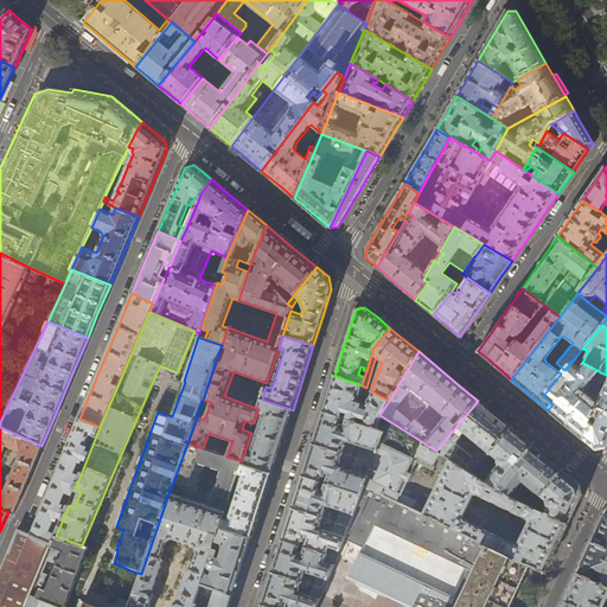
[(582,363),(574,359),(564,370),(561,374),(543,396),(553,404),(548,410),(563,422),(595,449),(605,447),(606,442),(606,375),(600,372),(596,381),(606,385),(596,406),(581,393),(599,371),(582,363)]
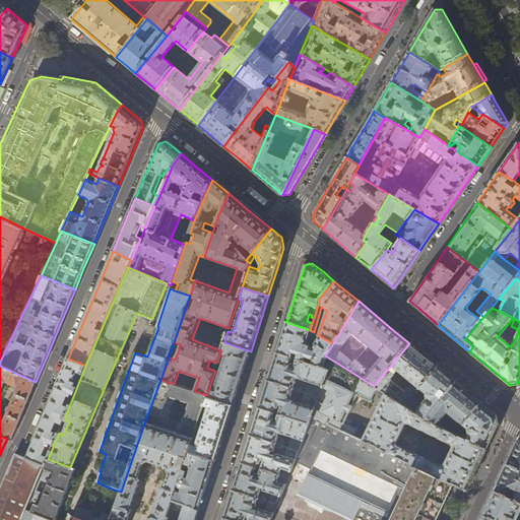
[(318,335),(314,332),(310,330),(286,322),(281,337),(276,353),(329,370),(333,361),(325,355),(333,343),(318,335)]
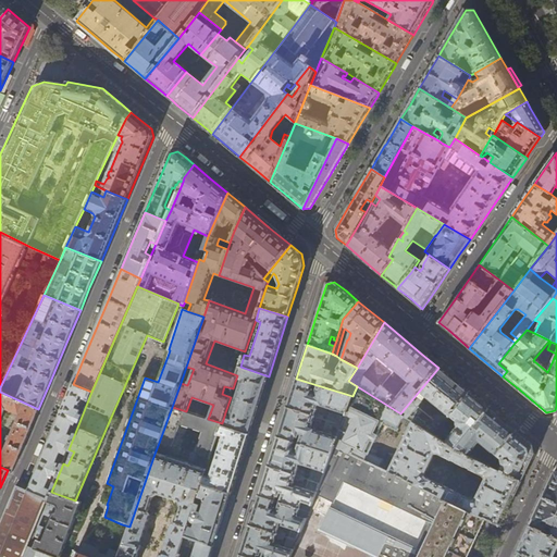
[(240,367),(237,375),(236,379),(242,380),(231,415),(225,412),(222,423),(221,424),(249,435),(259,405),(269,376),(240,367)]
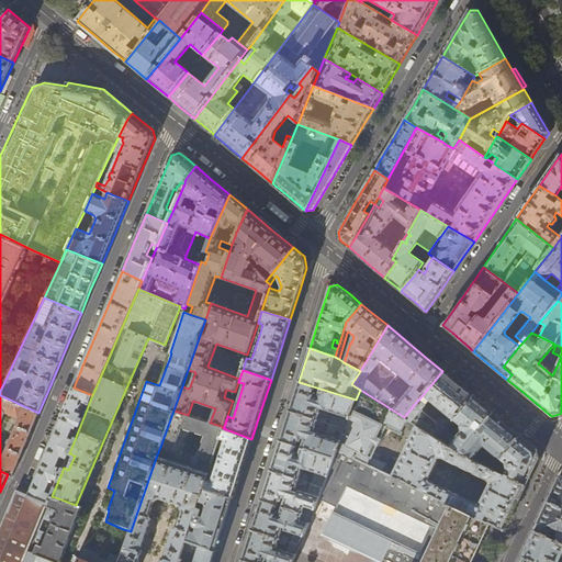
[(457,383),(442,371),(404,417),(407,419),(416,426),(438,439),(473,396),(457,383)]
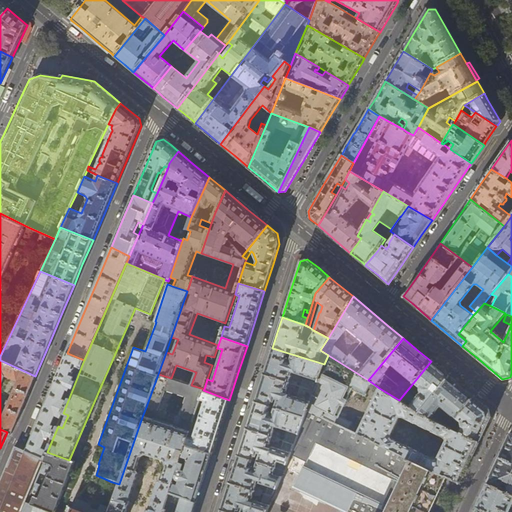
[(314,391),(324,364),(272,348),(268,361),(263,375),(296,385),(297,382),(294,381),(295,380),(291,379),(293,372),(303,375),(299,386),(314,391)]
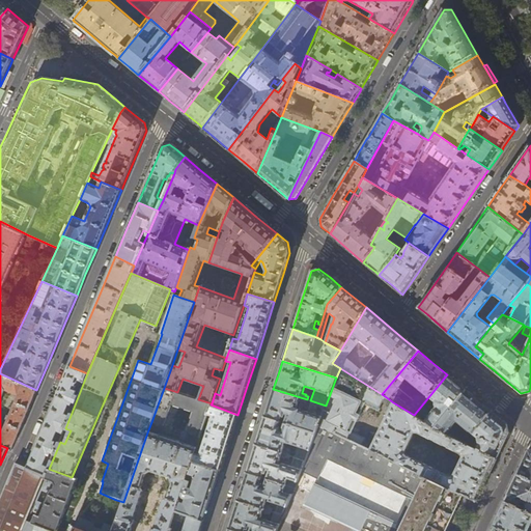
[(87,373),(70,366),(64,379),(43,429),(27,468),(26,468),(46,476),(49,469),(60,442),(65,428),(87,373)]
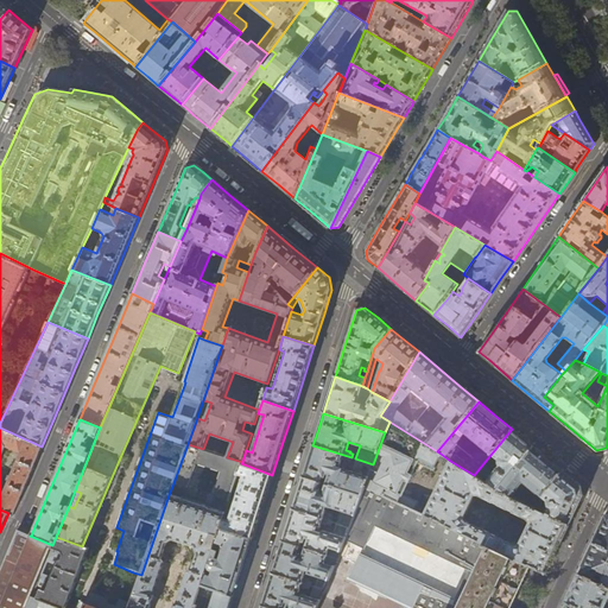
[(437,451),(390,422),(385,432),(373,464),(365,487),(413,511),(418,502),(403,494),(417,463),(432,470),(441,454),(437,451)]
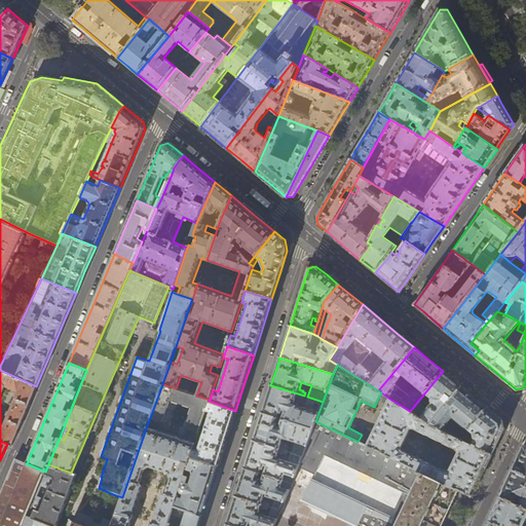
[(11,446),(24,416),(36,386),(0,370),(0,441),(7,444),(11,446)]
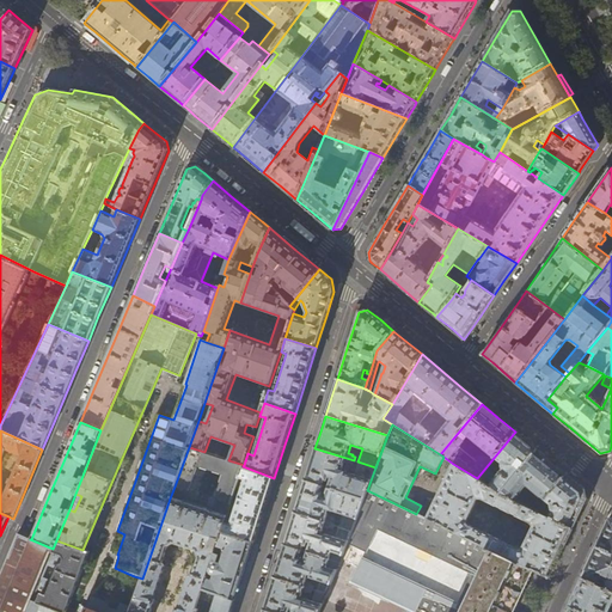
[(477,478),(501,494),(537,451),(533,447),(515,432),(477,478)]
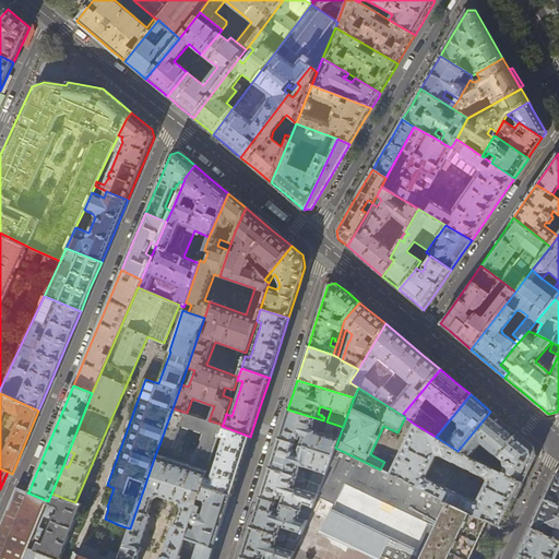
[(187,413),(173,408),(159,444),(173,449),(181,427),(204,433),(197,456),(211,461),(216,444),(222,426),(223,425),(209,420),(187,413)]
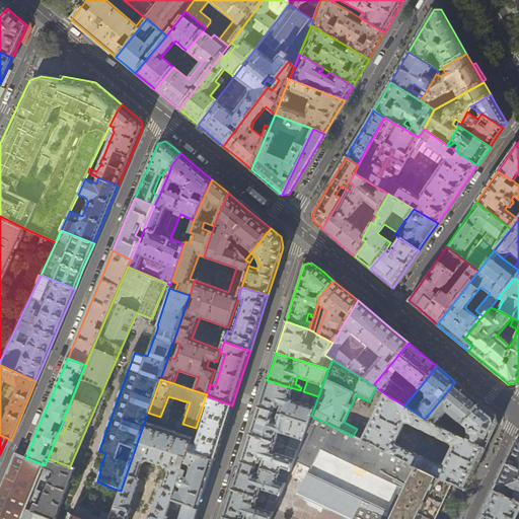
[(299,393),(300,390),(267,380),(263,393),(258,408),(308,424),(311,416),(318,396),(303,391),(300,402),(290,398),(292,392),(296,393),(296,392),(299,393)]
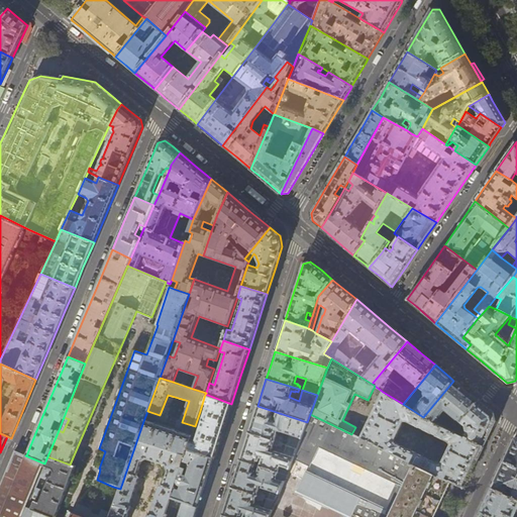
[(466,391),(453,381),(423,417),(435,423),(444,411),(460,423),(479,401),(466,391)]
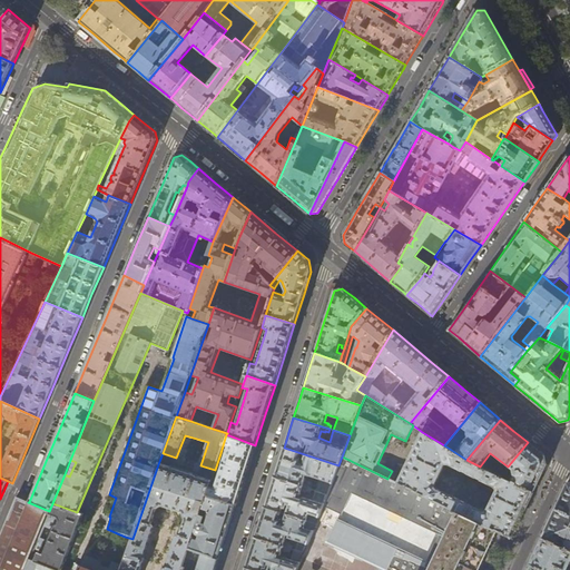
[(467,460),(444,445),(422,432),(397,483),(455,512),(498,531),(511,538),(522,516),(533,492),(510,481),(503,478),(500,477),(497,474),(480,467),(467,460)]
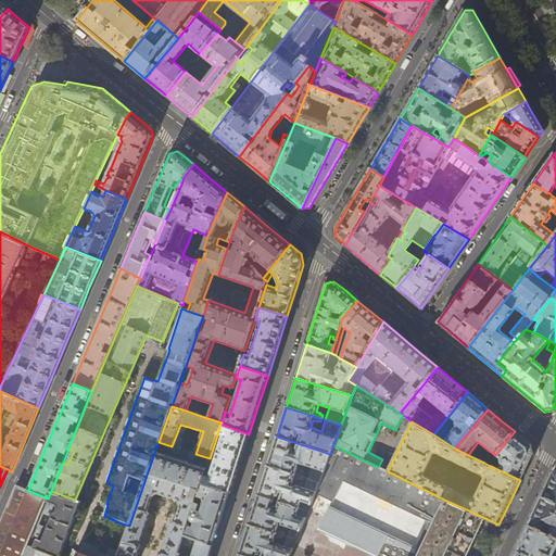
[(239,464),(249,434),(220,424),(215,442),(219,444),(212,468),(207,466),(206,469),(202,483),(230,493),(239,464)]
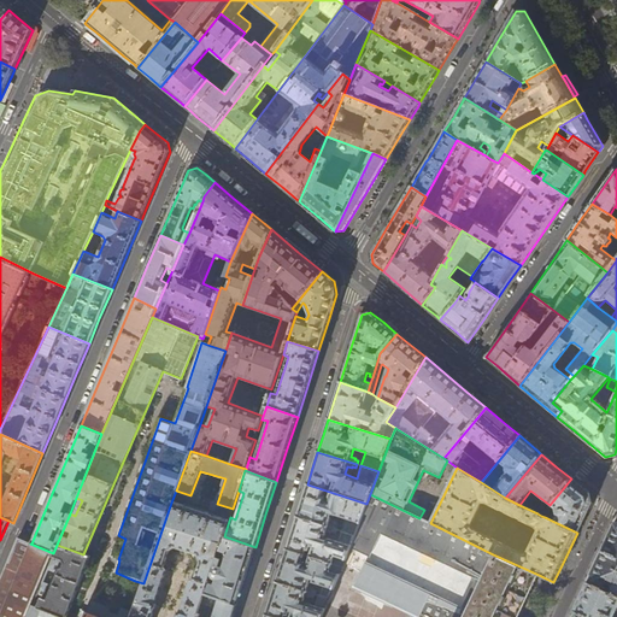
[(574,481),(571,479),(550,505),(554,510),(557,515),(552,521),(577,533),(582,522),(592,503),(589,494),(574,481)]
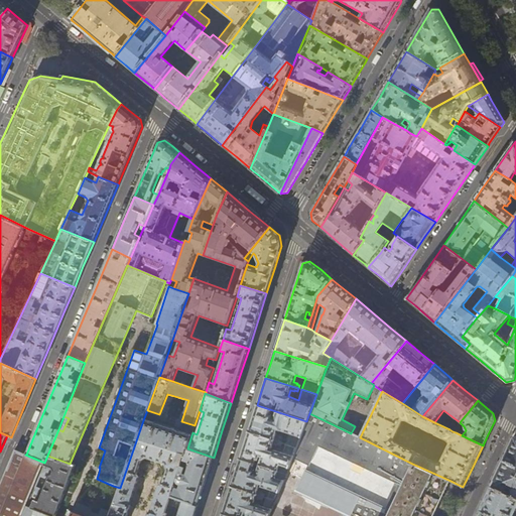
[(296,447),(306,421),(257,405),(253,418),(248,432),(281,442),(282,439),(279,438),(279,437),(275,436),(277,429),(288,433),(284,443),(296,447)]
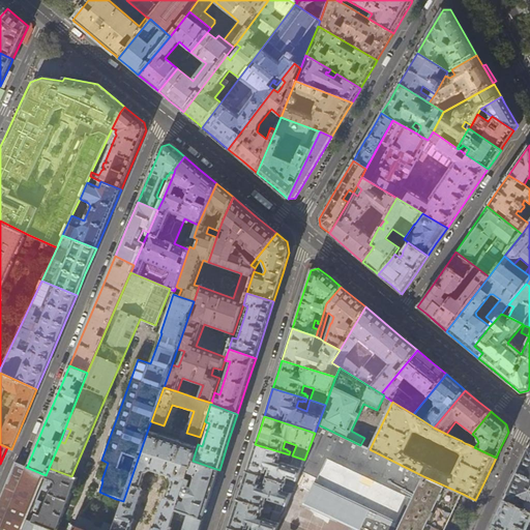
[(304,460),(301,469),(319,477),(327,459),(412,498),(401,522),(314,481),(304,504),(356,529),(445,529),(458,505),(460,500),(463,494),(423,476),(370,449),(360,445),(318,424),(315,433),(304,460)]
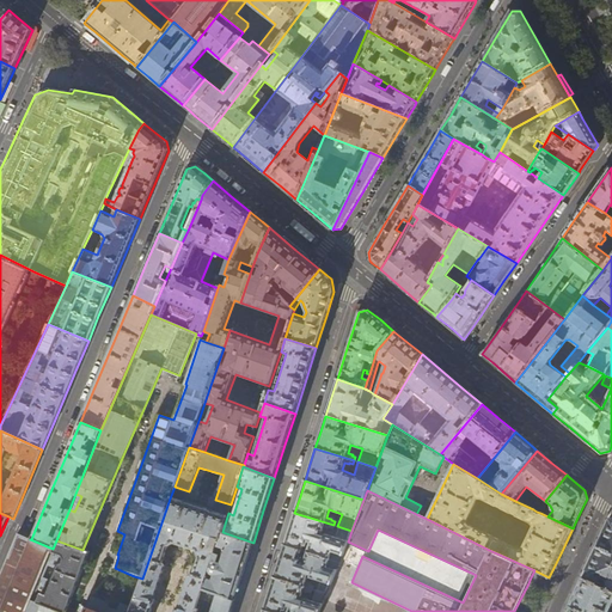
[(185,503),(170,499),(142,579),(141,581),(129,611),(151,611),(155,600),(153,599),(165,565),(164,563),(163,563),(167,548),(175,544),(196,551),(199,558),(194,574),(193,574),(190,575),(179,609),(177,607),(175,611),(195,611),(203,589),(222,532),(227,516),(212,512),(212,510),(185,502),(185,503)]
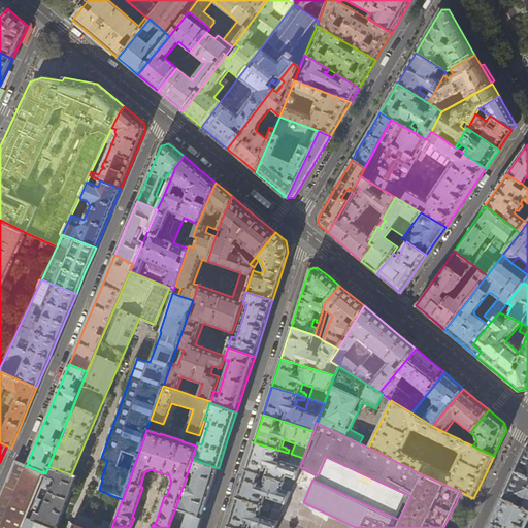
[(287,457),(288,453),(254,442),(250,456),(244,470),(293,486),(294,482),(300,467),(303,458),(291,454),(289,463),(279,461),(279,462),(277,462),(279,455),(283,457),(284,456),(287,457)]
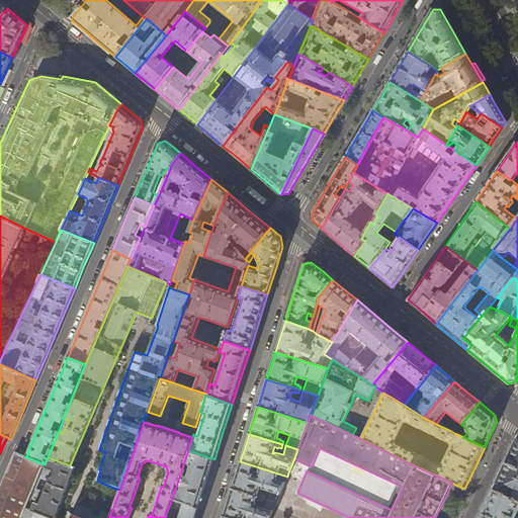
[(517,439),(516,440),(503,467),(493,489),(517,501),(517,439)]
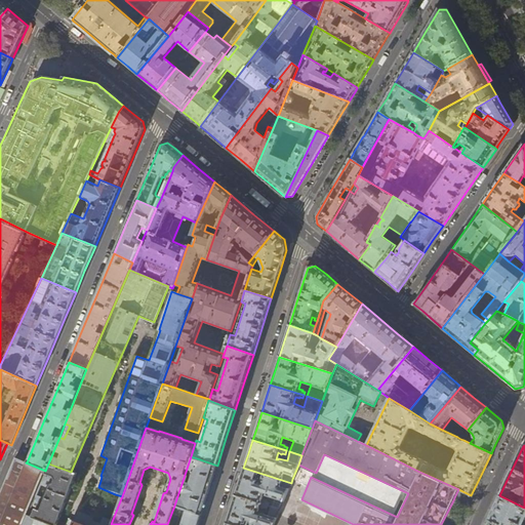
[(107,458),(101,455),(94,473),(101,476),(107,458)]
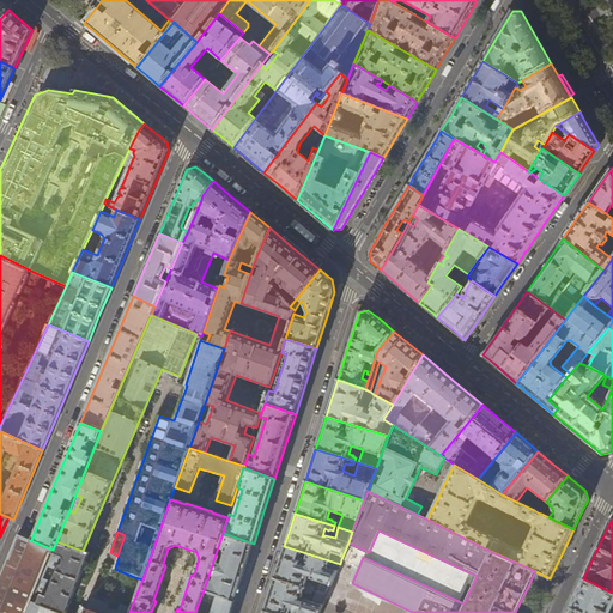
[(254,544),(223,533),(204,590),(235,601),(244,574),(254,544)]
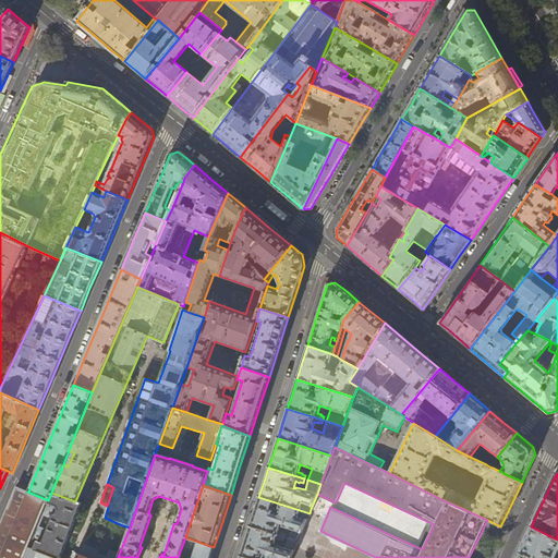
[(24,557),(29,546),(48,500),(27,492),(16,487),(0,525),(0,557),(24,557)]
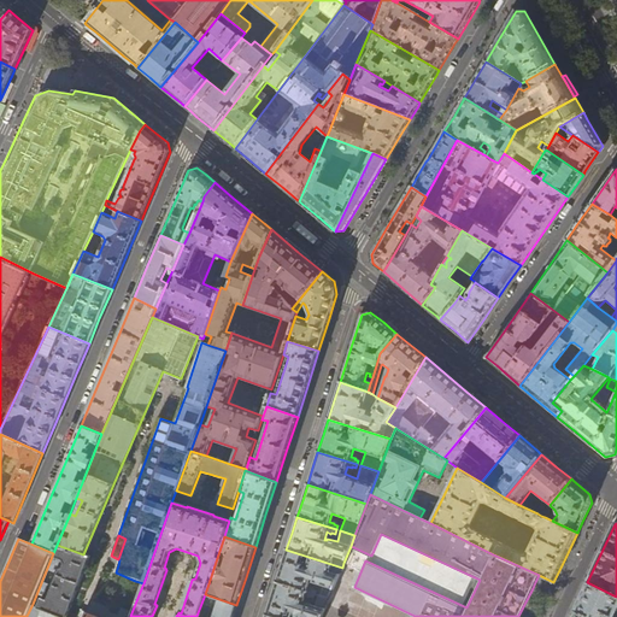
[(83,554),(57,545),(53,553),(33,604),(64,616),(66,616),(80,585),(90,557),(83,554)]
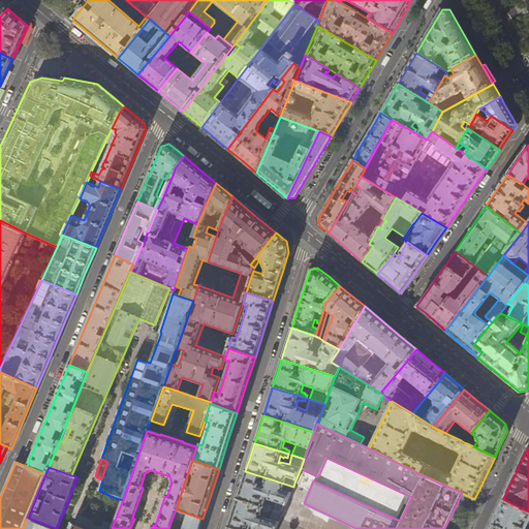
[(282,514),(293,487),(245,471),(241,485),(237,499),(271,509),(272,506),(268,505),(268,504),(265,502),(266,496),(269,497),(269,499),(276,501),(274,510),(282,514)]
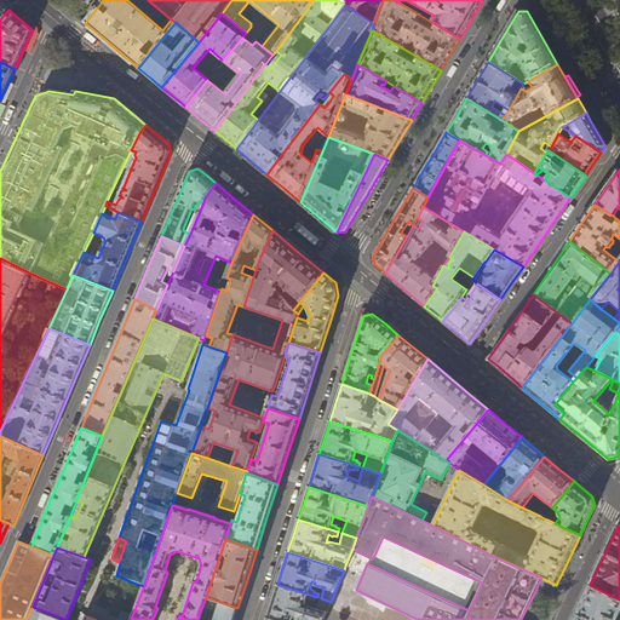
[(316,601),(317,597),(277,585),(271,601),(267,618),(274,619),(322,619),(331,602),(321,598),(317,609),(308,606),(308,608),(304,607),(306,600),(310,601),(311,600),(316,601)]
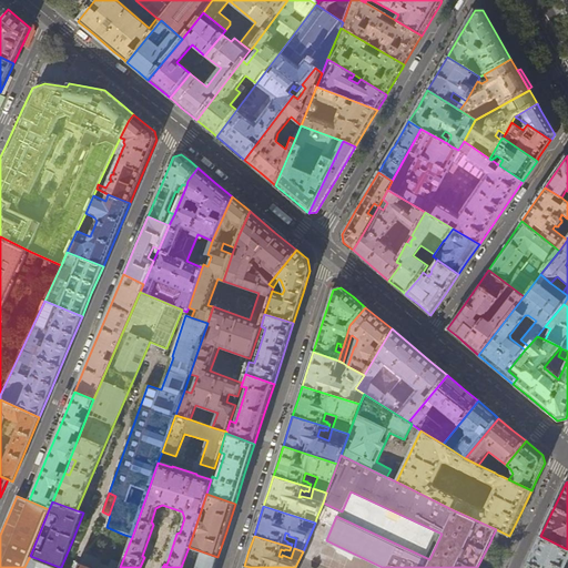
[(567,567),(567,549),(540,536),(529,559),(525,567),(567,567)]
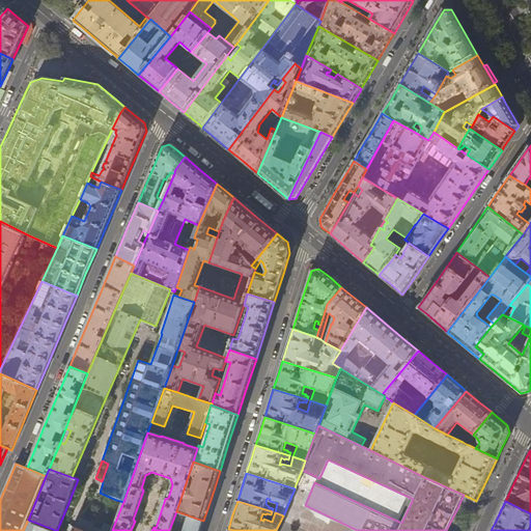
[(200,530),(203,521),(176,511),(169,530),(200,530)]
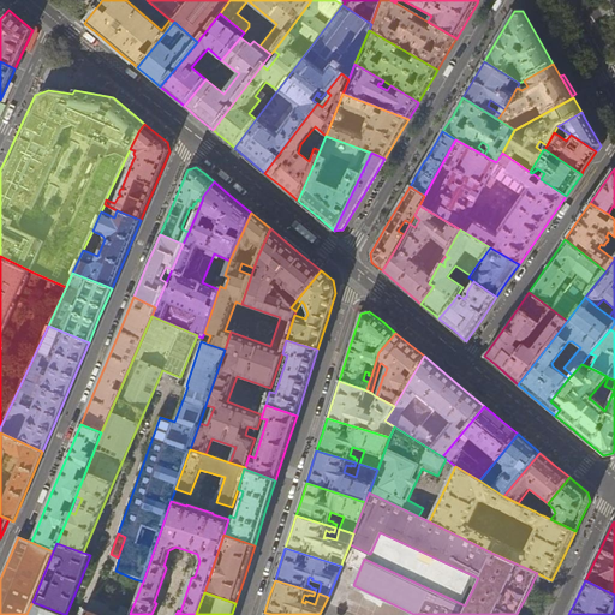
[(64,614),(33,602),(27,614),(64,614)]
